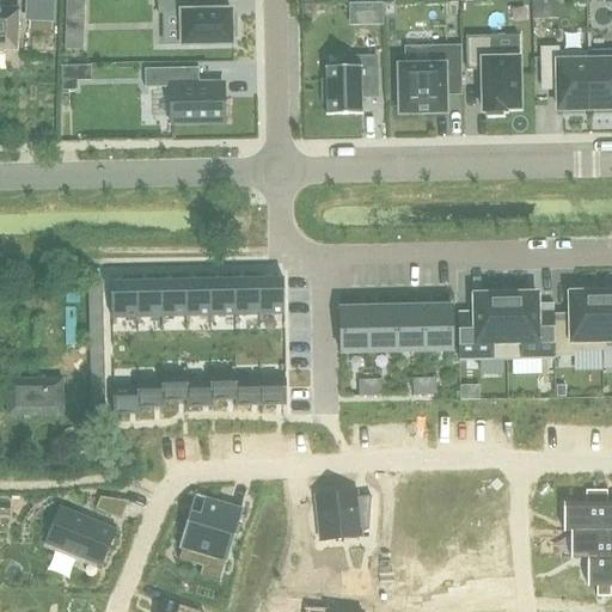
[(66,0),(65,32),(83,34),(84,1),(66,0)]
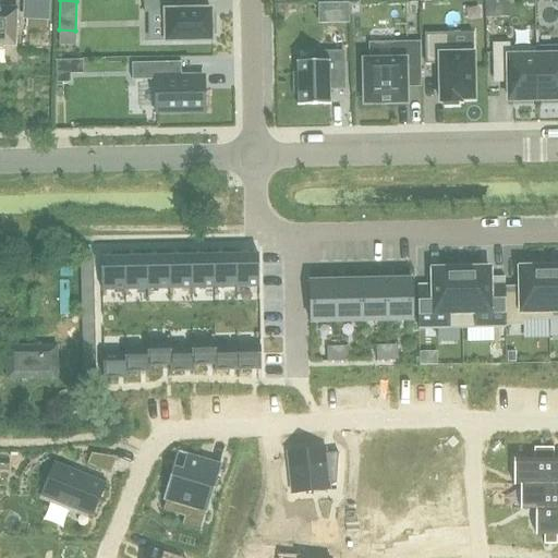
[(210,15),(210,9),(196,10),(195,0),(142,0),(142,13),(147,13),(147,43),(160,43),(160,45),(211,44),(211,36),(215,36),(214,15),(210,15)]
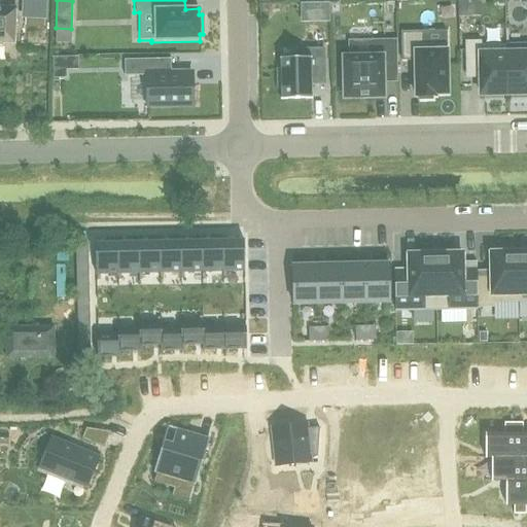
[(457,0),(458,16),(465,15),(464,0),(457,0)]
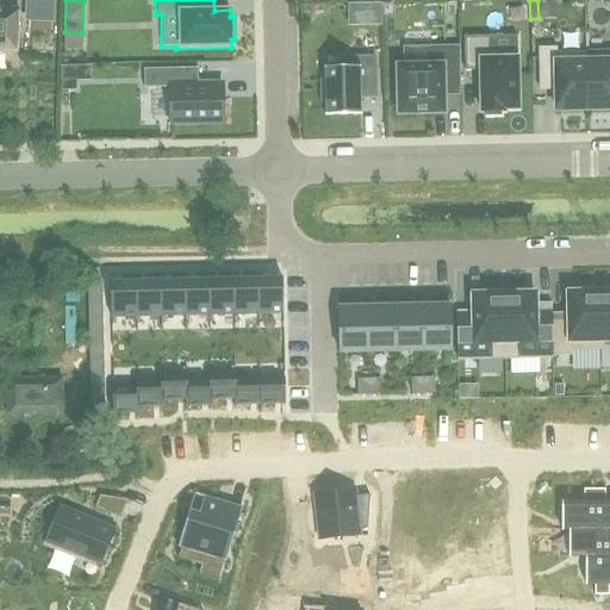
[(383,25),(381,2),(349,4),(349,25),(383,25)]
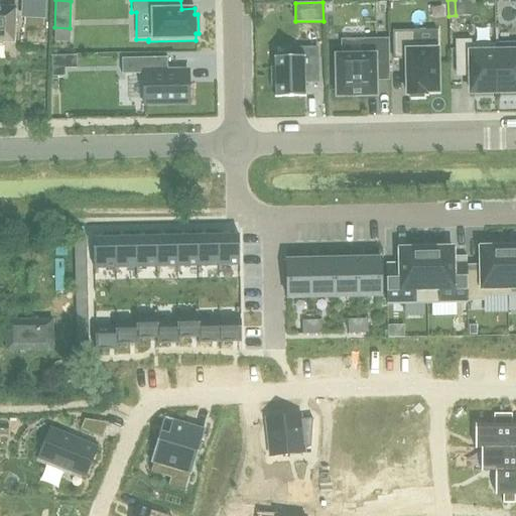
[(2,42),(13,43),(15,8),(0,6),(0,46),(1,46),(2,42)]
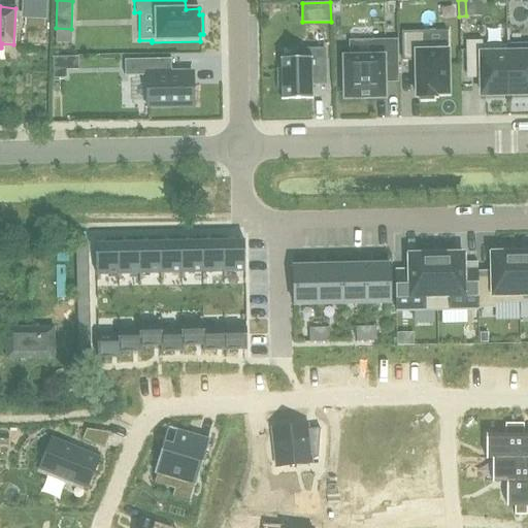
[(423,32),(401,32),(402,60),(416,60),(417,97),(419,97),(419,100),(433,100),(433,96),(436,96),(436,95),(449,94),(448,43),(423,43),(423,32)]
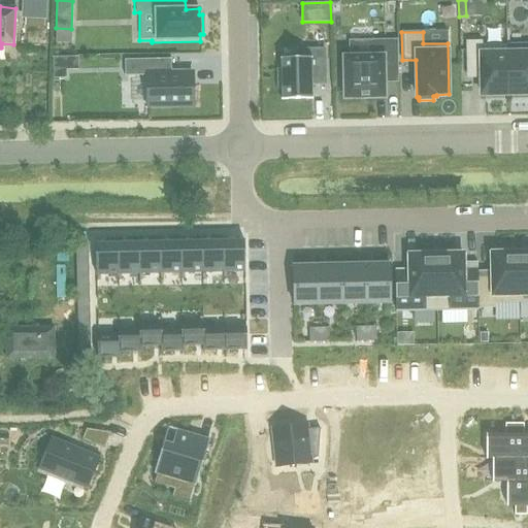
[(343,57),(344,98),(384,97),(384,74),(398,74),(397,43),(384,43),(384,40),(372,40),(372,41),(373,41),(373,57),(343,57)]
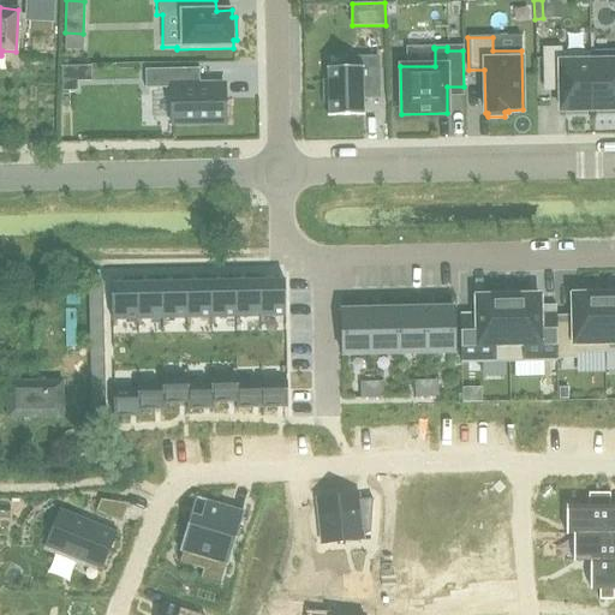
[(591,111),(590,52),(561,52),(561,47),(542,48),(543,91),(560,90),(560,111),(566,111),(566,115),(586,115),(586,111),(591,111)]
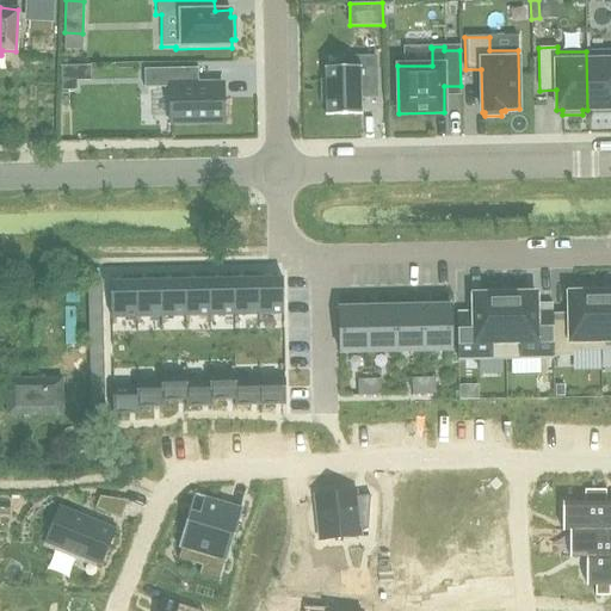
[(610,50),(586,51),(587,110),(593,110),(593,115),(610,113),(610,50)]
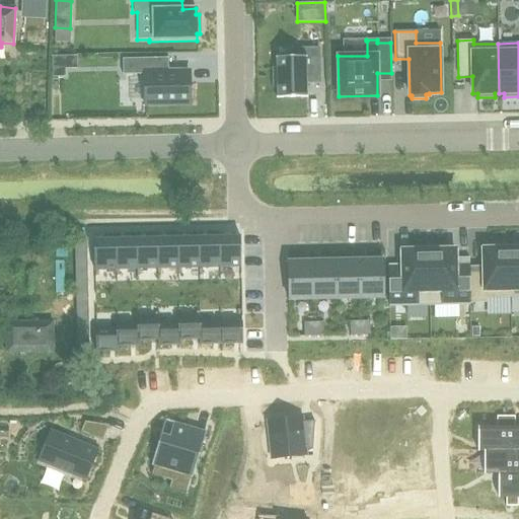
[(320,82),(319,48),(292,49),(292,57),(276,57),(276,59),(277,58),(278,68),(272,68),(273,87),(278,87),(278,96),(276,96),(276,97),(276,98),(307,97),(307,96),(305,96),(305,94),(305,82),(320,82)]
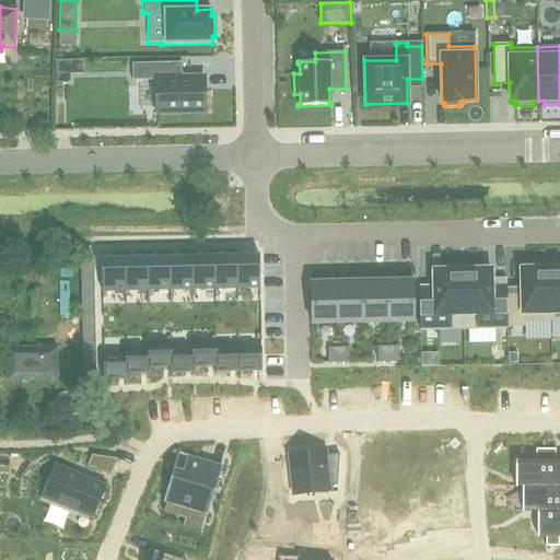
[(70,82),(69,60),(57,60),(57,82),(70,82)]
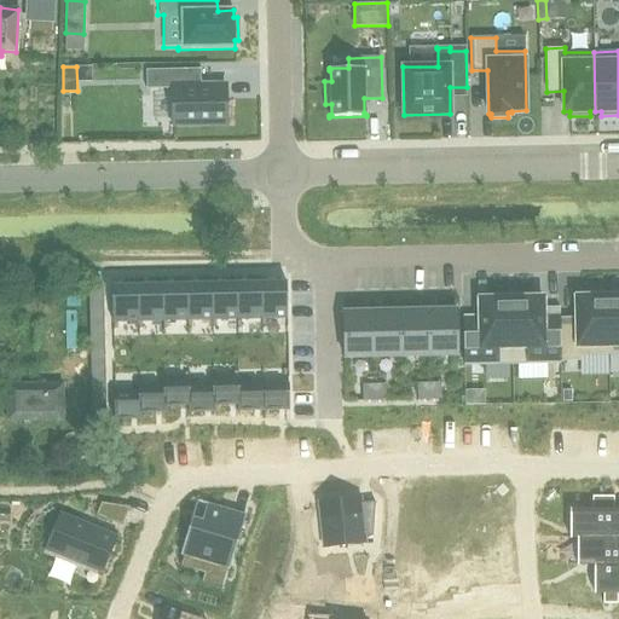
[(226,123),(226,86),(201,86),(201,69),(146,70),(146,88),(173,88),(173,125),(226,123)]
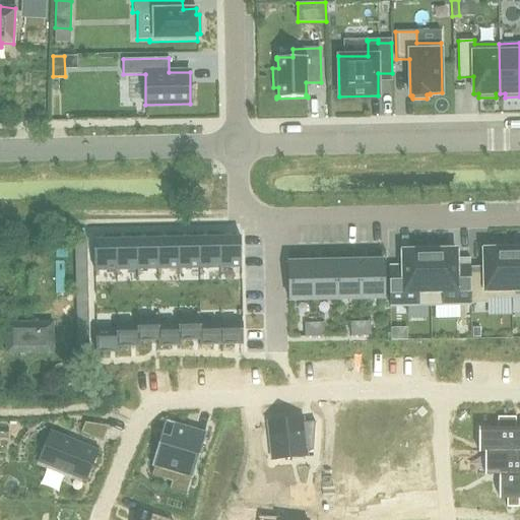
[(198,238),(178,239),(178,269),(181,269),(199,269),(198,238)]
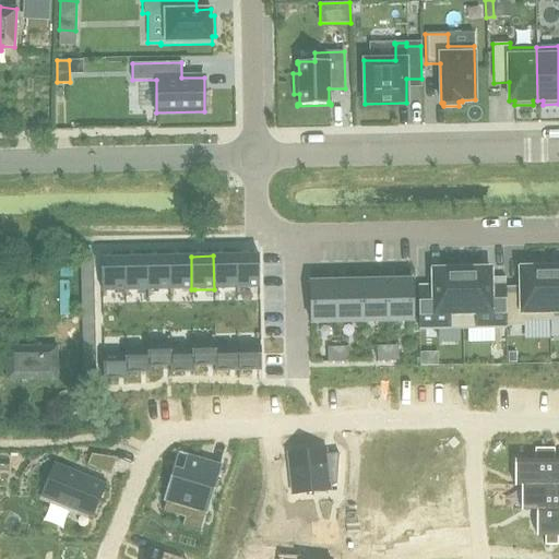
[(213,256),(214,289),(217,289),(236,289),(235,256),(213,256)]
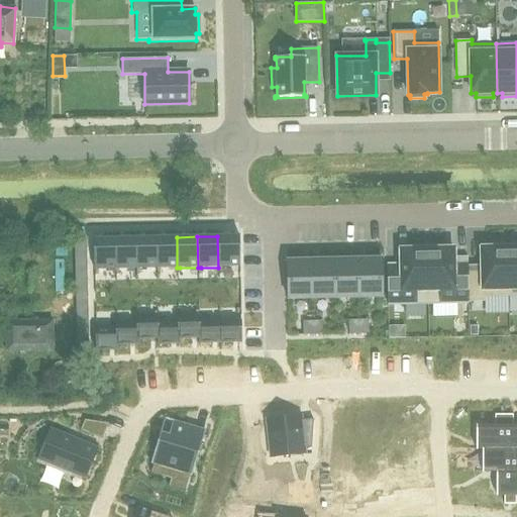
[(217,236),(218,268),(221,268),(239,267),(239,236),(217,236)]
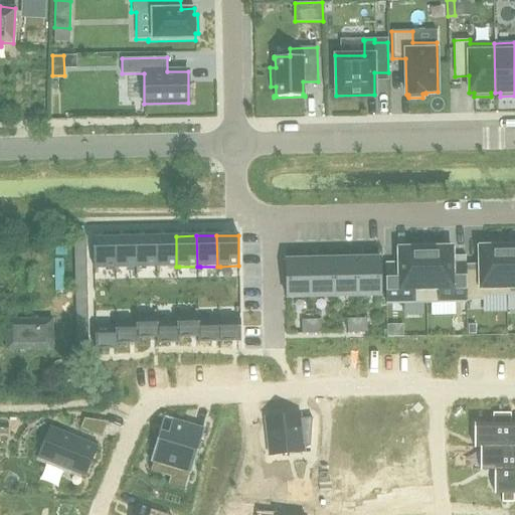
[(135,236),(114,237),(115,269),(118,269),(135,268),(135,236)]
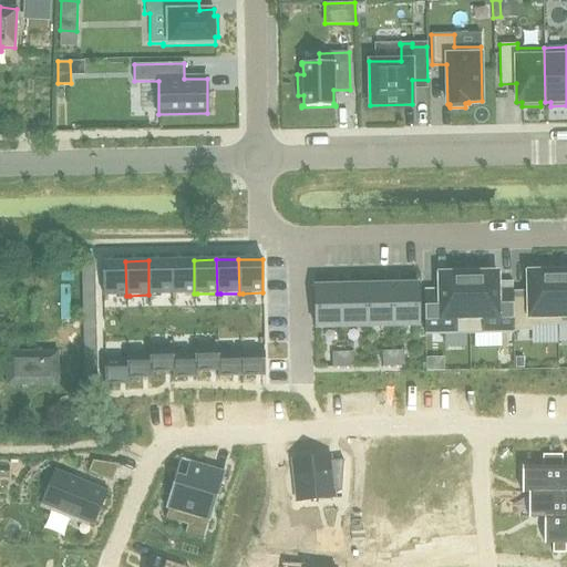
[(171,260),(148,260),(148,295),(153,295),(172,295),(171,260)]
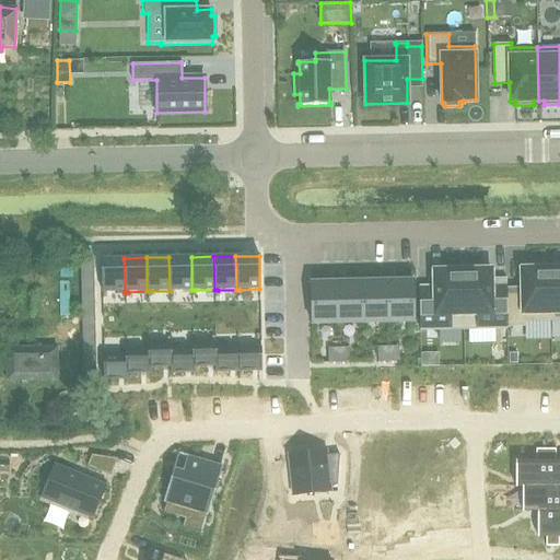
[(191,257),(168,257),(170,291),(172,291),(191,290),(191,257)]
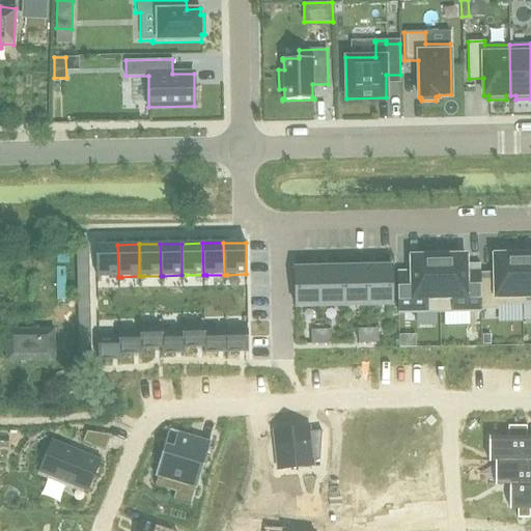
[(117,245),(96,245),(96,277),(101,277),(118,277),(117,245)]
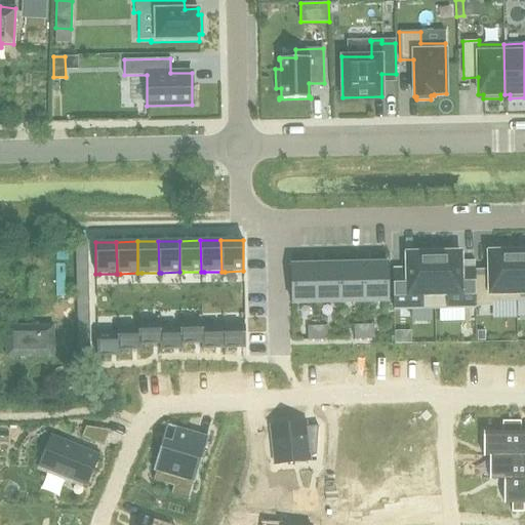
[(520,251),(516,251),(517,300),(524,299),(524,246),(520,247),(520,251)]
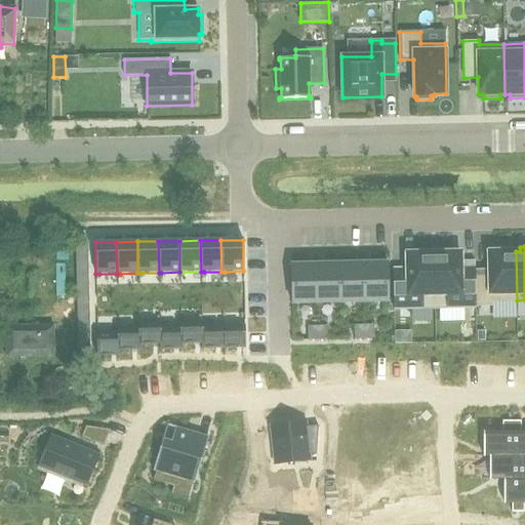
[(489,275),(475,275),(476,307),(491,307),(491,301),(517,300),(516,251),(511,251),(511,247),(493,247),(493,251),(488,251),(489,270),(489,275)]
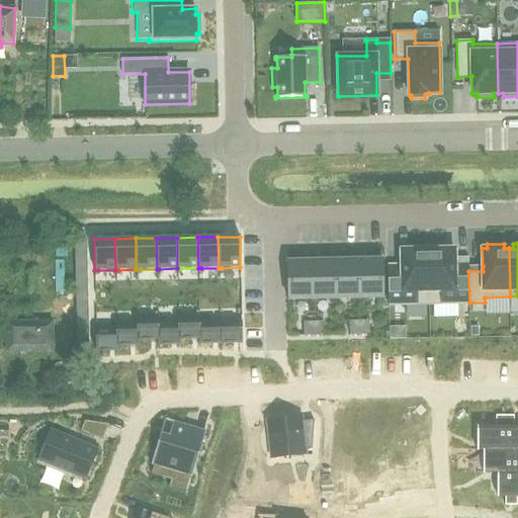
[(446,245),(427,246),(429,306),(469,305),(469,303),(468,271),(454,271),(454,257),(454,249),(446,249),(446,245)]
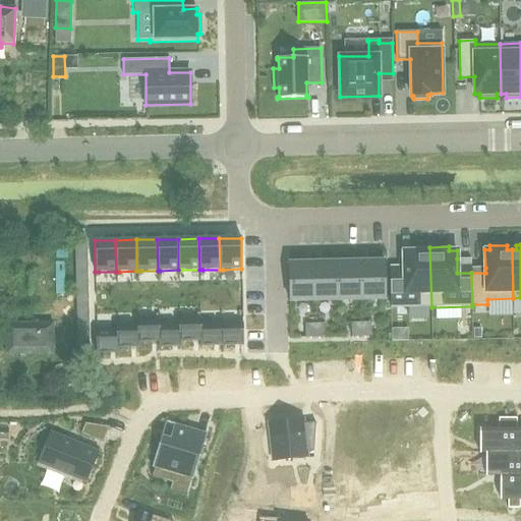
[(404,274),(390,274),(391,307),(431,307),(429,247),(411,247),(411,251),(403,251),(404,266),(404,274)]
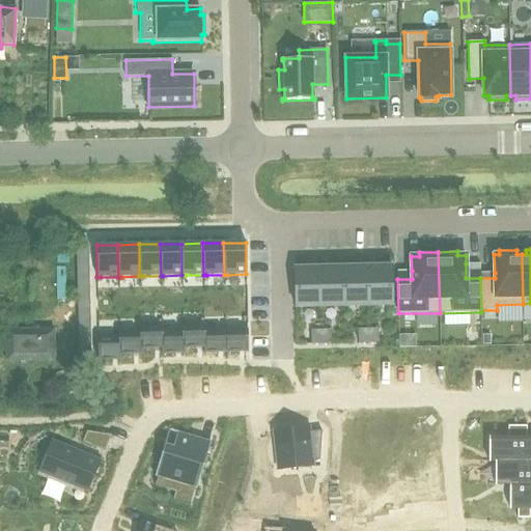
[(367,266),(343,267),(343,306),(368,305),(367,266)]
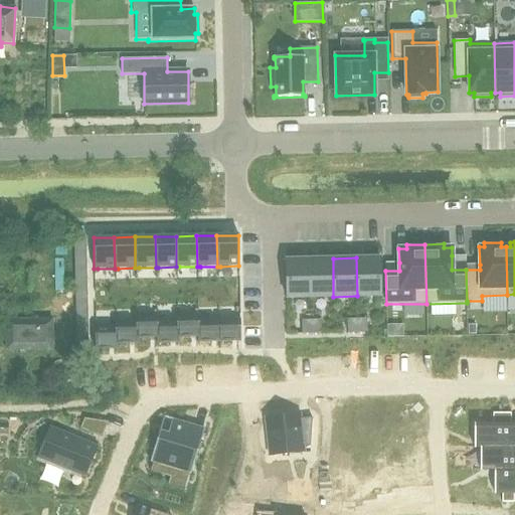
[(379,258),(356,258),(357,296),(380,296),(379,258)]
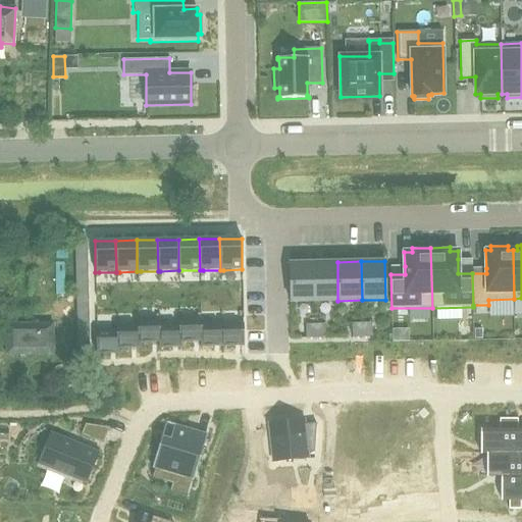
[(313,262),(290,263),(291,302),(314,302),(313,262)]
